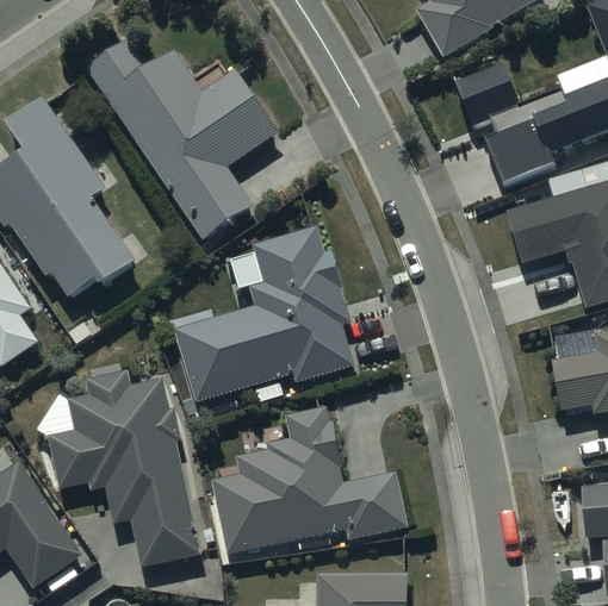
[(429,0),(430,1),(416,10),(440,56),(496,26),(494,24),(538,0),(429,0)]
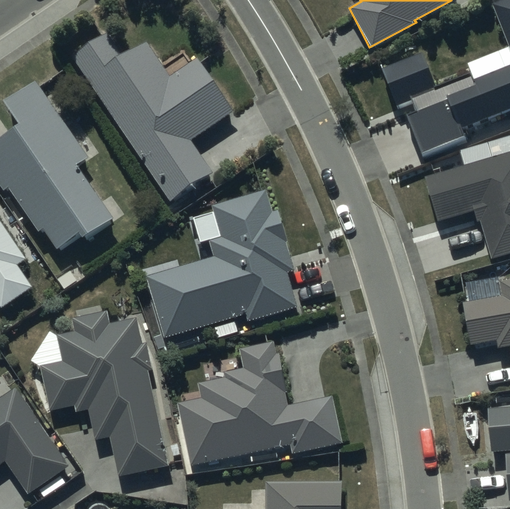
[(423,53),(382,68),(396,106),(412,99),(416,110),(405,114),(420,154),(464,138),(461,128),(509,109),(509,0),(502,0),(493,4),(509,49),(509,65),(475,79),(473,73),(436,87),(423,53)]
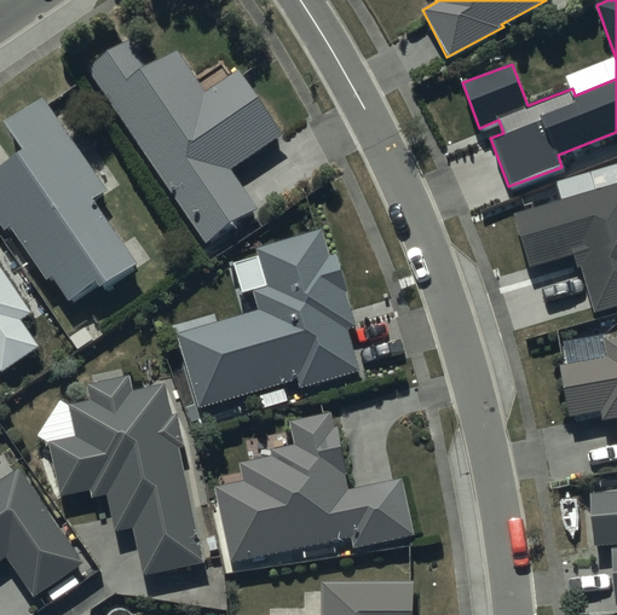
[(132,39),(88,67),(205,244),(258,209),(231,168),(282,135),(238,68),(206,90),(179,50),(151,68),(132,39)]
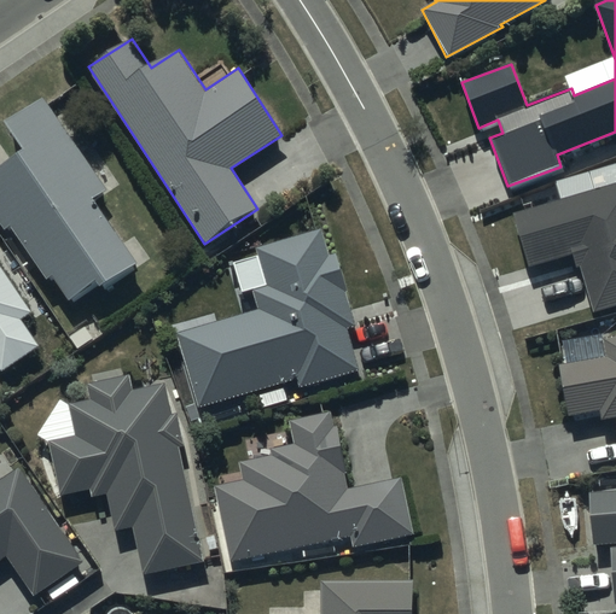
[(22,153),(0,168),(0,223),(5,231),(10,227),(45,281),(53,276),(70,302),(94,286),(97,290),(138,263),(96,197),(106,191),(46,97),(4,123),(22,153)]
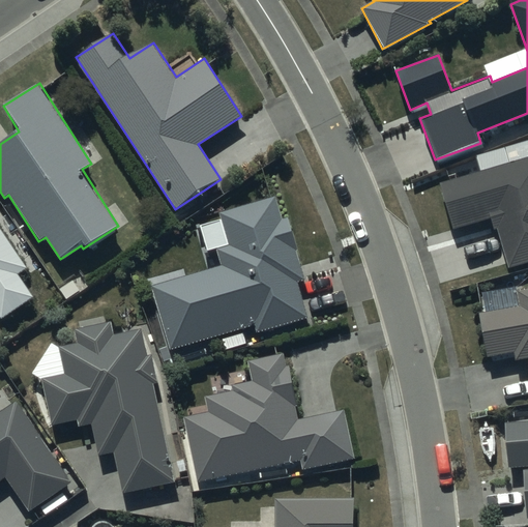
[(527,155),(441,182),(456,229),(490,218),(493,229),(495,229),(506,267),(527,260),(527,155)]
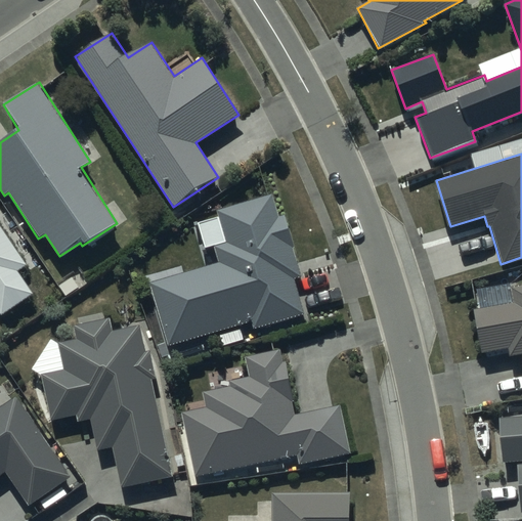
[(218,260),(149,280),(169,344),(250,319),(253,330),(303,314),(292,277),(302,275),(285,217),(279,218),(271,192),(219,208),(221,215),(196,222),(203,247),(213,244),(218,260)]
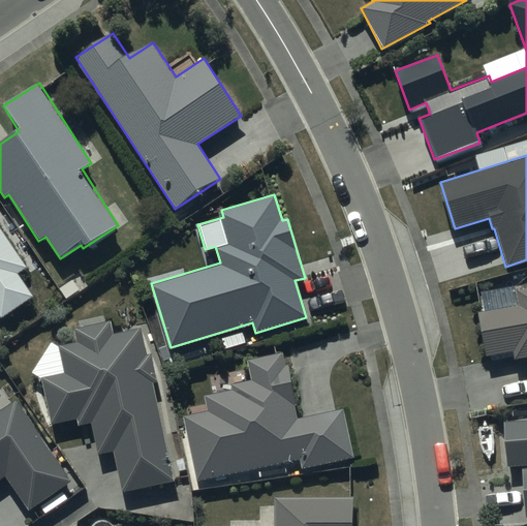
[(0,319),(33,297),(18,274),(26,268),(0,228),(0,319)]
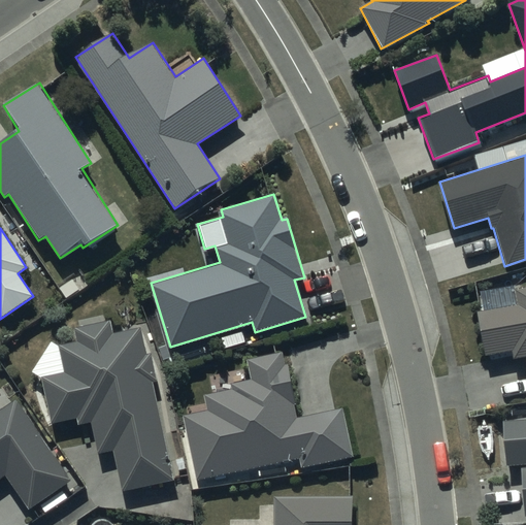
[(517,304),(478,312),(486,356),(512,352),(514,360),(525,357),(525,286),(514,288),(517,304)]
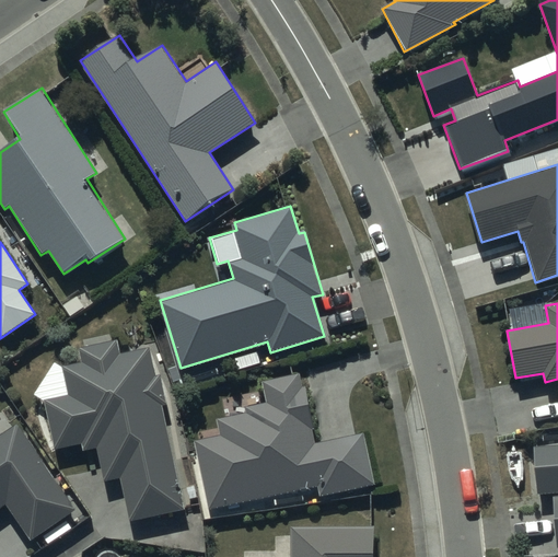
[(67,394),(43,398),(53,449),(81,443),(82,452),(97,449),(104,479),(121,476),(130,520),(184,509),(163,404),(166,403),(161,376),(155,378),(150,347),(120,354),(117,338),(81,346),(84,359),(61,363),(67,394)]
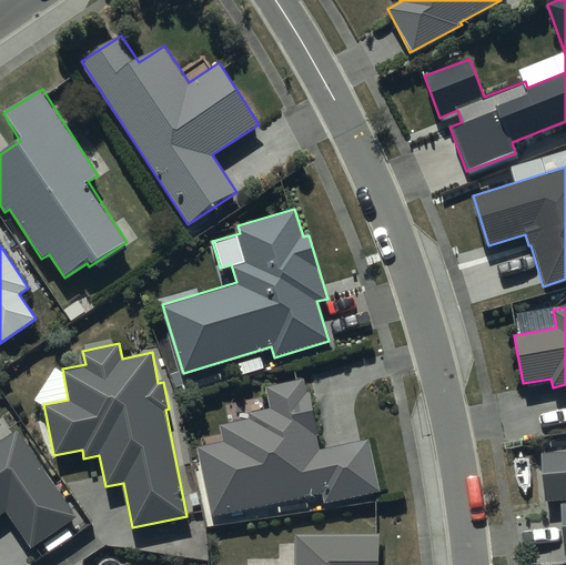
[(220,441),(195,447),(212,518),(323,493),(325,503),(380,491),(369,442),(320,453),(315,433),(319,433),(306,379),(265,389),(270,407),(249,412),(250,417),(216,425),(220,441)]
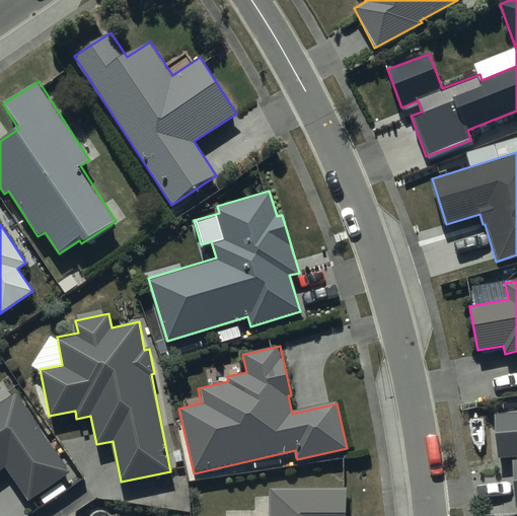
[(0,468),(5,465),(29,501),(38,496),(43,503),(66,488),(61,478),(72,471),(18,392),(0,404),(0,468)]
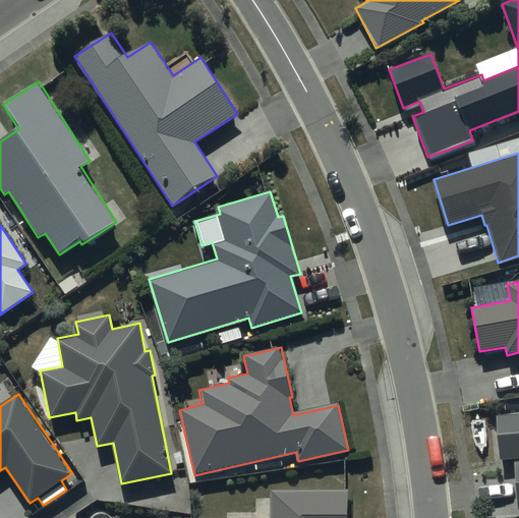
[(518,413),(497,415),(500,459),(518,457),(518,461),(515,462),(518,510),(518,509),(518,413)]
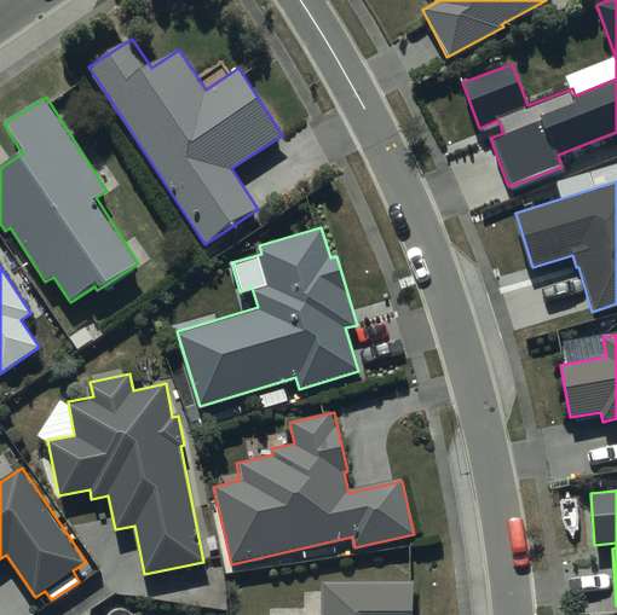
[(416,614),(416,580),(318,580),(318,614),(416,614)]
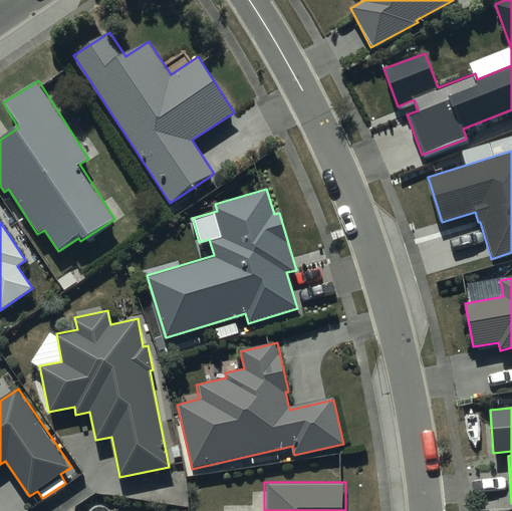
All buildings are outlined.
